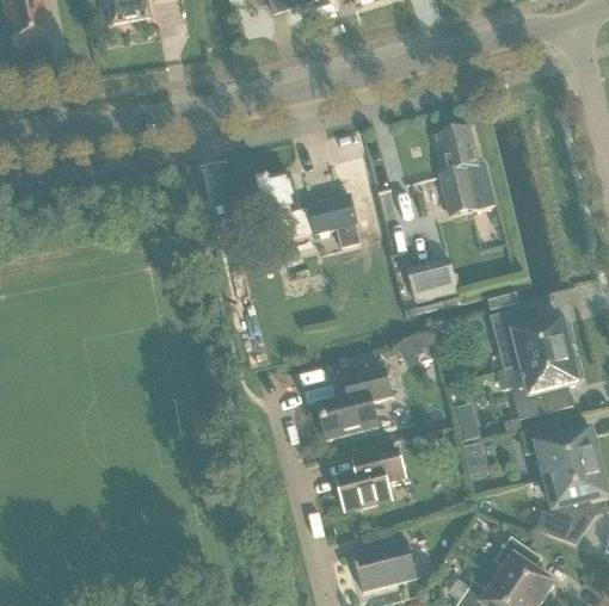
[(45,30),(40,0),(0,0),(0,8),(6,38),(45,30)]
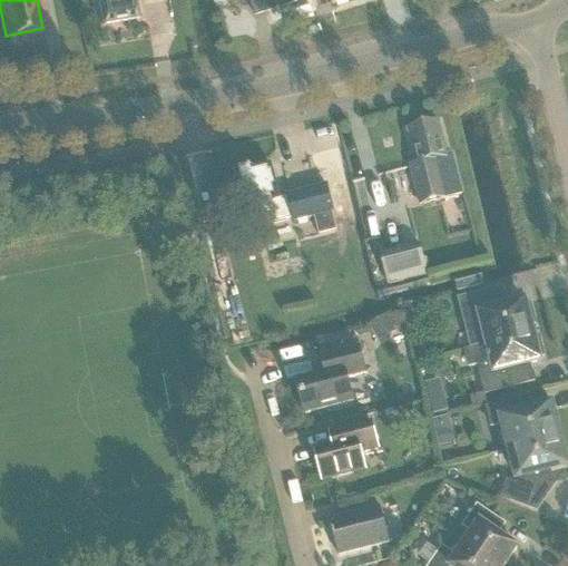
[(137,15),(134,0),(97,0),(100,21),(137,15)]
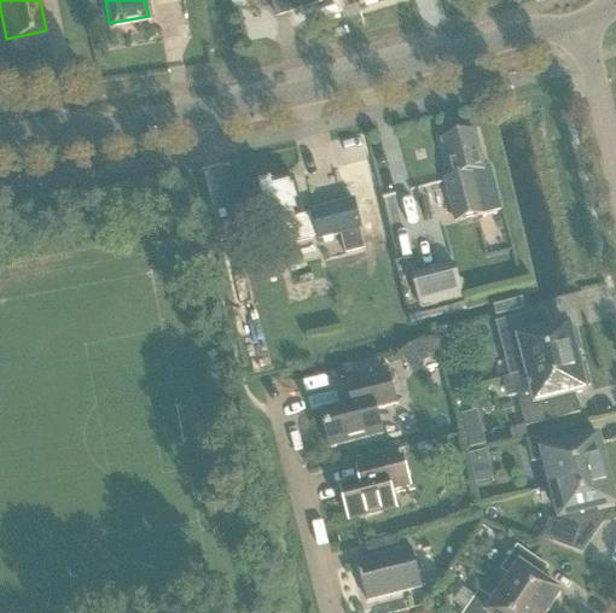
[(476,135),(474,128),(440,136),(449,174),(443,176),(447,193),(451,193),(457,217),(499,206),(488,163),(483,164),(476,135)]
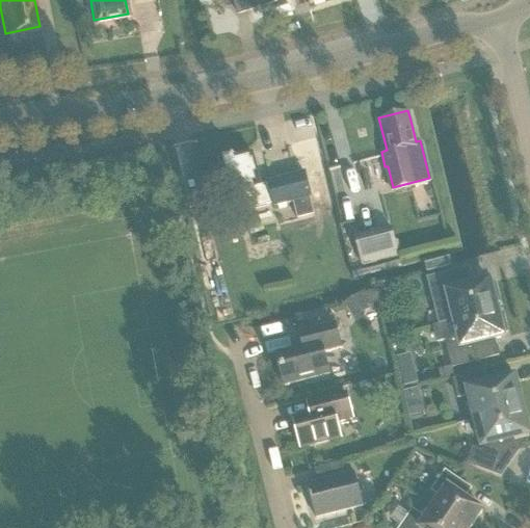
[(303,169),(266,179),(266,181),(259,183),(250,151),(236,155),(236,153),(218,158),(221,169),(210,172),(215,194),(243,187),(248,206),(271,200),(273,204),(292,200),(296,217),(313,213),(308,195),(310,195),(303,169)]
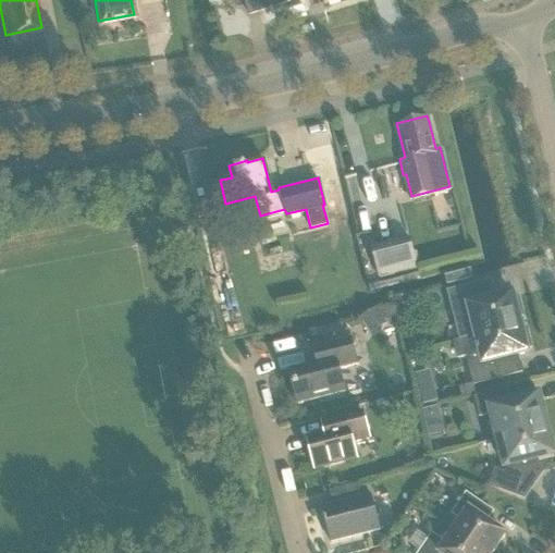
[(408,234),(369,244),(377,271),(415,261),(408,234)]
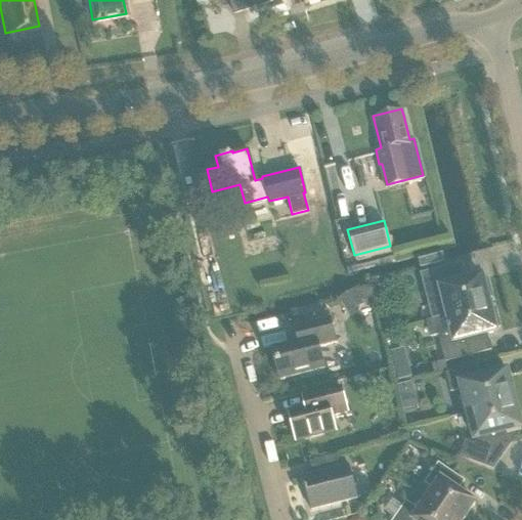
[(442,298),(445,312),(487,302),(486,296),(490,295),(486,277),(481,278),(481,275),(459,280),(453,264),(421,272),(428,301),(442,298)]
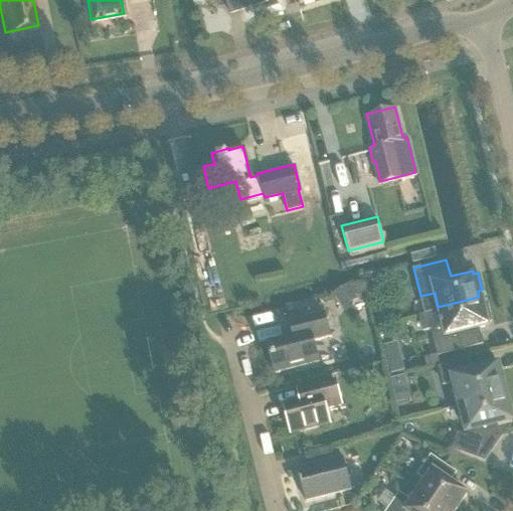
[(481,303),(479,297),(438,307),(416,313),(416,314),(420,313),(424,327),(429,326),(436,354),(468,345),(464,329),(486,323),(485,320),(489,319),(485,302),(481,303)]
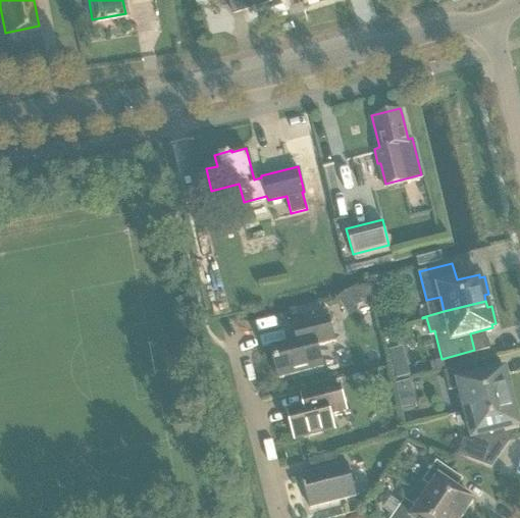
[(296,338),(269,344),(277,375),(321,364),(316,343),(333,338),(327,314),(292,323),(296,338)]
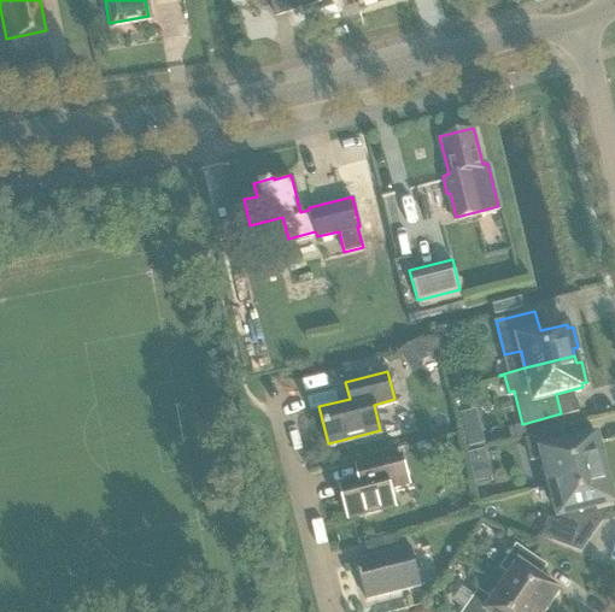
[(542,453),(550,482),(603,469),(595,436),(578,440),(578,437),(562,441),(560,430),(526,439),(531,457),(542,453)]
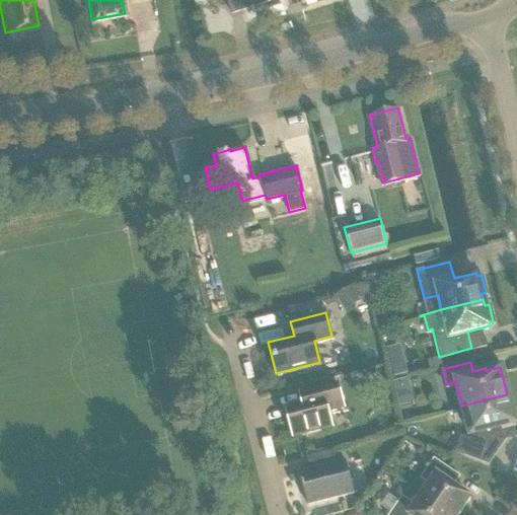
[(284,408),(291,434),(331,424),(327,409),(343,405),(337,380),(306,388),(309,400),(284,408)]
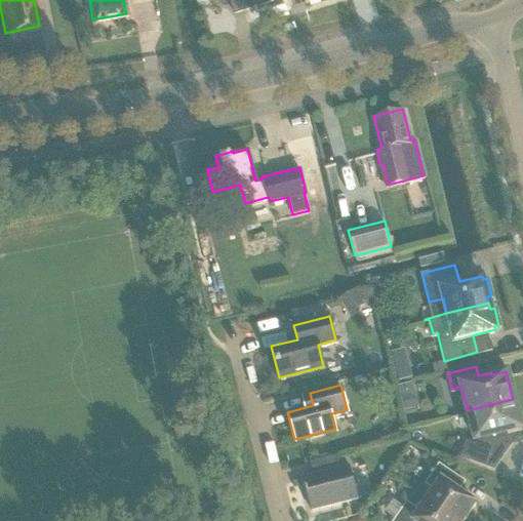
[(520,427),(513,399),(468,410),(474,438),(475,438),(473,444),(466,441),(460,454),(488,464),(494,444),(508,440),(506,431),(520,427)]
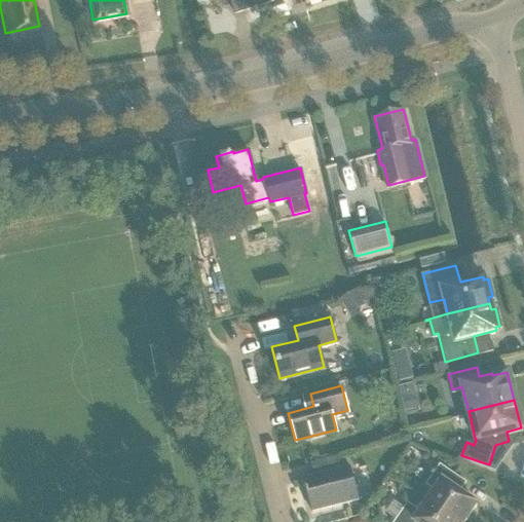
[(426,499),(458,521),(461,521),(475,502),(457,490),(464,480),(438,462),(424,482),(434,488),(426,499)]
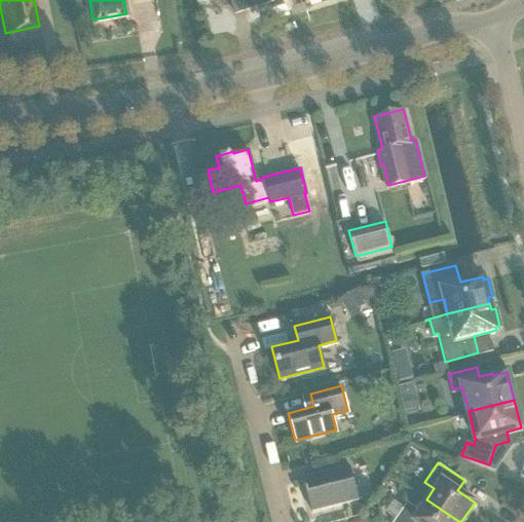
[(302,477),(310,509),(357,497),(349,464),(302,477)]
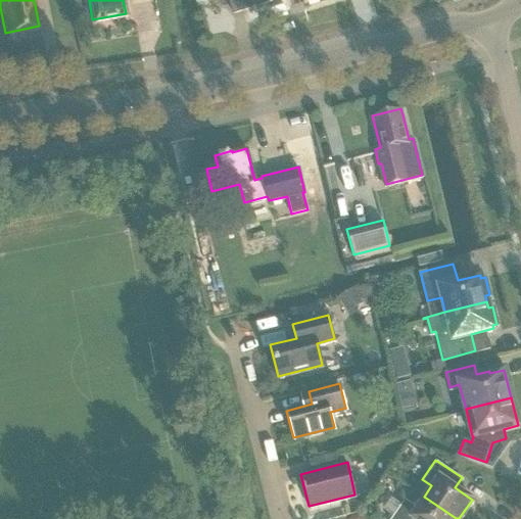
[(456,518),(424,497),(417,507),(404,498),(388,518),(456,518)]
